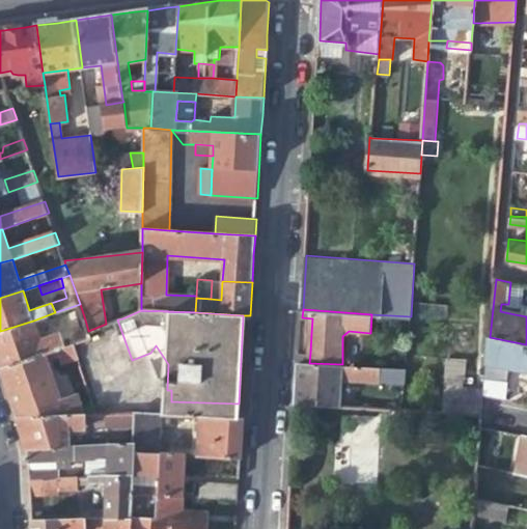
[(39,341),(33,321),(0,331),(0,363),(1,368),(65,346),(62,335),(61,334),(39,341)]
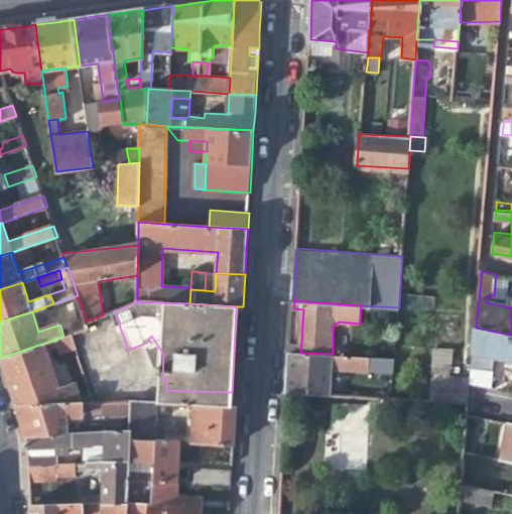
[(85,317),(60,326),(64,337),(71,334),(88,328),(86,322),(85,317)]
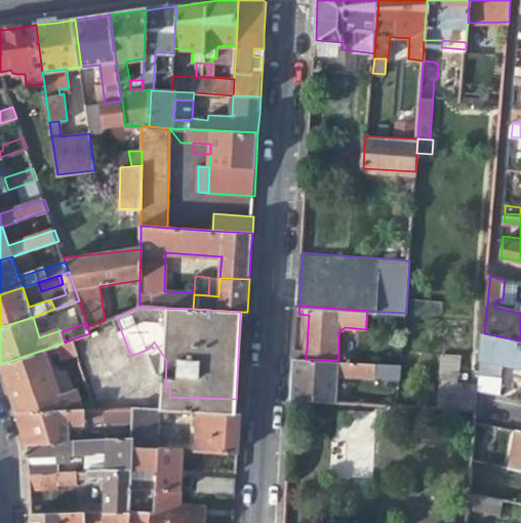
[(484,333),(482,359),(503,363),(507,364),(520,366),(520,340),(484,333)]
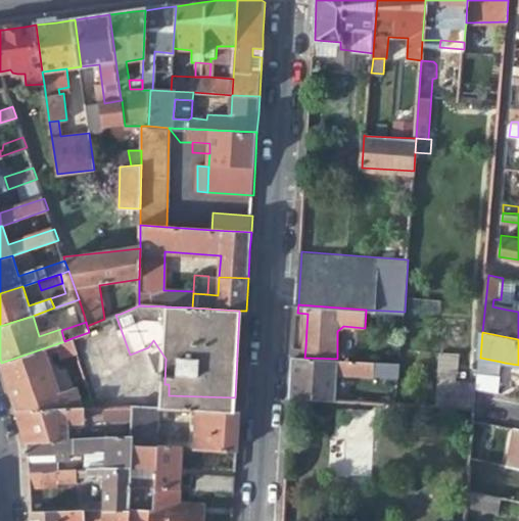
[(77,353),(72,338),(64,341),(1,363),(11,391),(18,412),(83,410),(76,389),(60,394),(47,354),(58,350),(61,359),(77,353)]
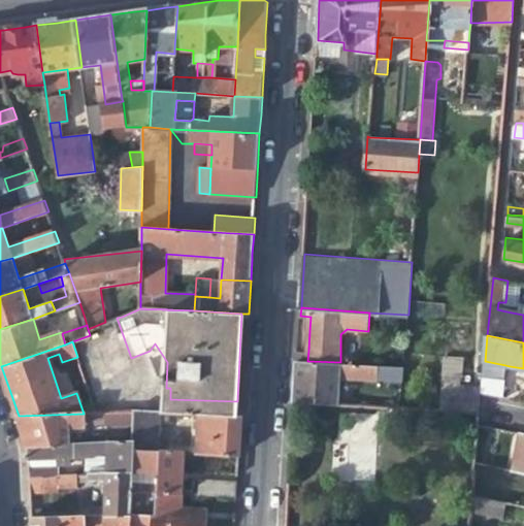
[(308,351),(298,351),(298,360),(307,361),(308,351)]
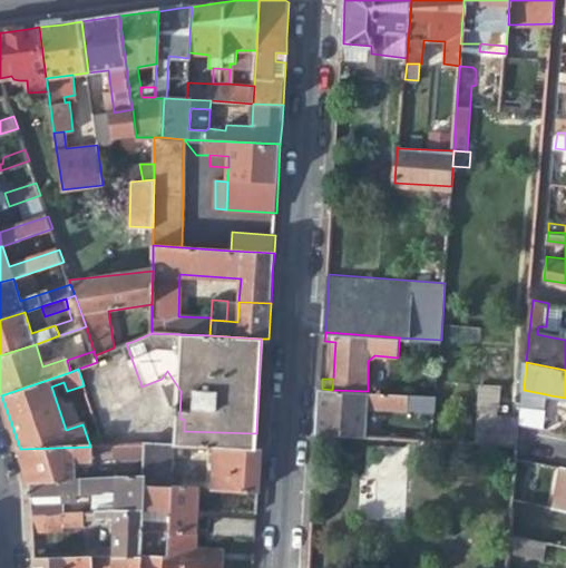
[(520,436),(520,424),(521,417),(503,415),(506,385),(485,383),(480,446),(519,448),(520,436)]
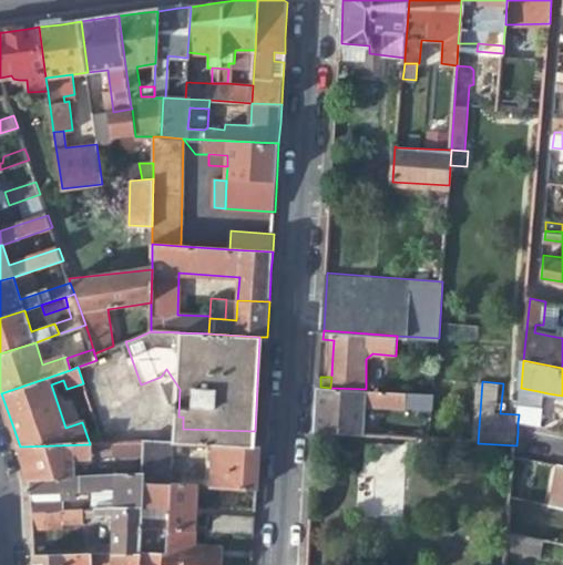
[(436,394),(366,389),(330,388),(320,387),(319,404),(317,430),(365,432),(366,404),(434,409),(436,394)]
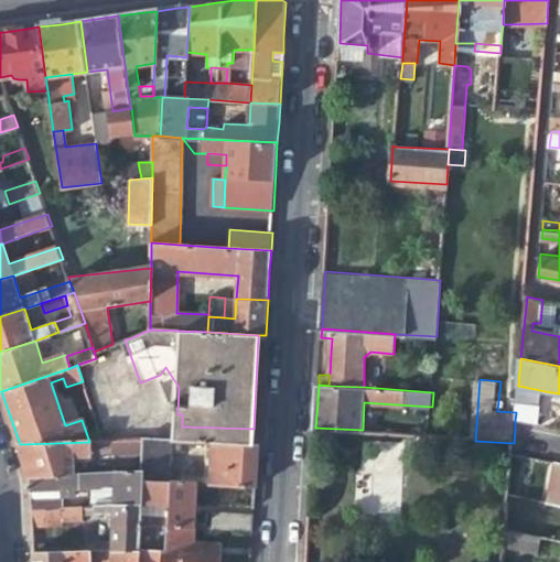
[(538,424),(540,390),(518,386),(517,398),(516,412),(515,420),(538,424)]
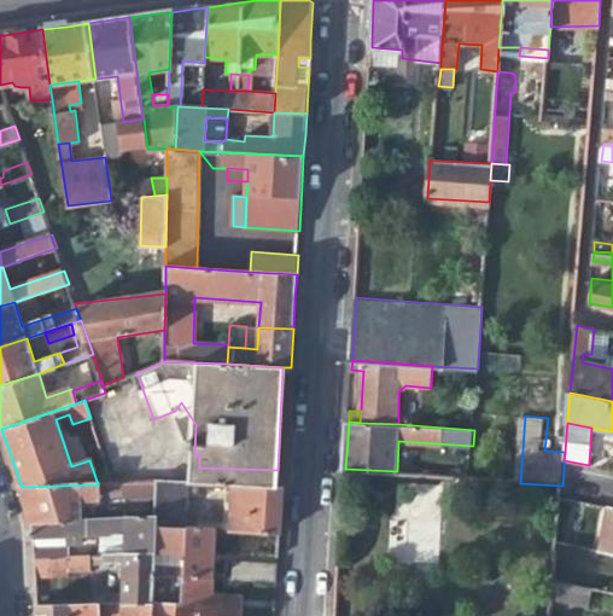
[(276,488),(278,470),(199,468),(198,483),(212,484),(225,486),(233,486),(276,488)]
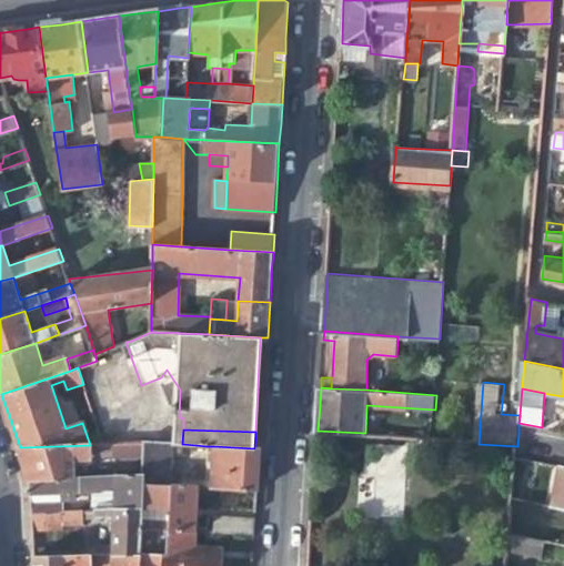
[(92,457),(144,455),(144,442),(106,444),(90,445),(20,447),(24,463),(30,478),(74,477),(73,460),(92,458),(92,457)]
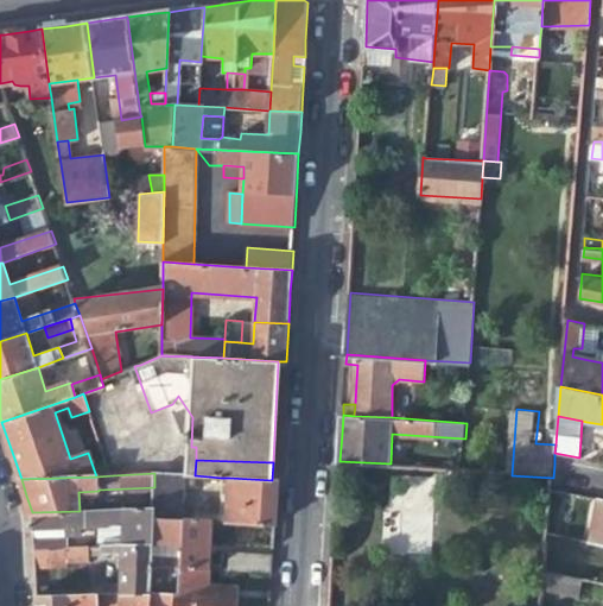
[(209,486),(209,477),(195,475),(154,473),(154,487),(154,507),(153,518),(185,519),(186,486),(209,486)]
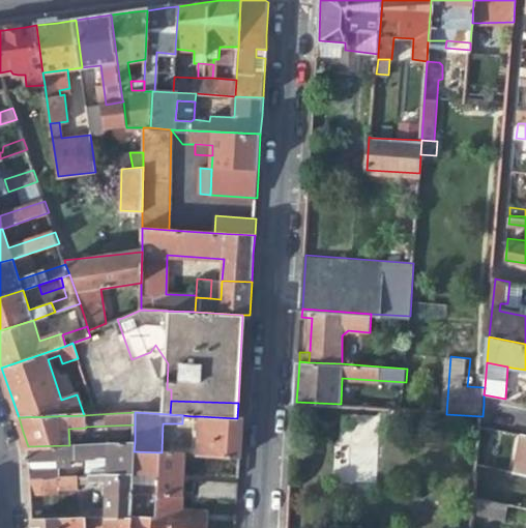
[(179,446),(179,453),(186,453),(197,455),(240,457),(241,438),(243,418),(237,418),(200,416),(199,447),(179,446)]
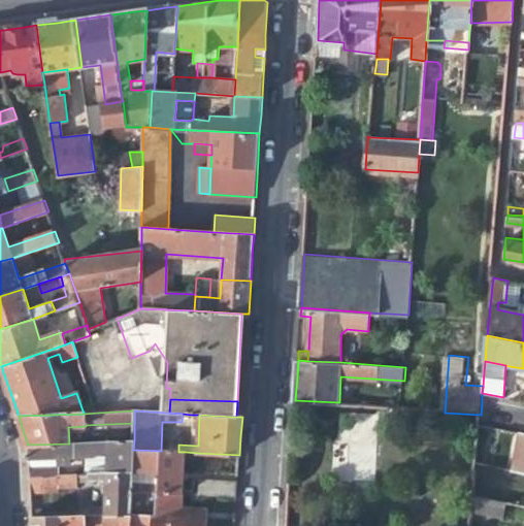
[(361,444),(341,444),(342,478),(379,477),(378,416),(360,417),(361,444)]
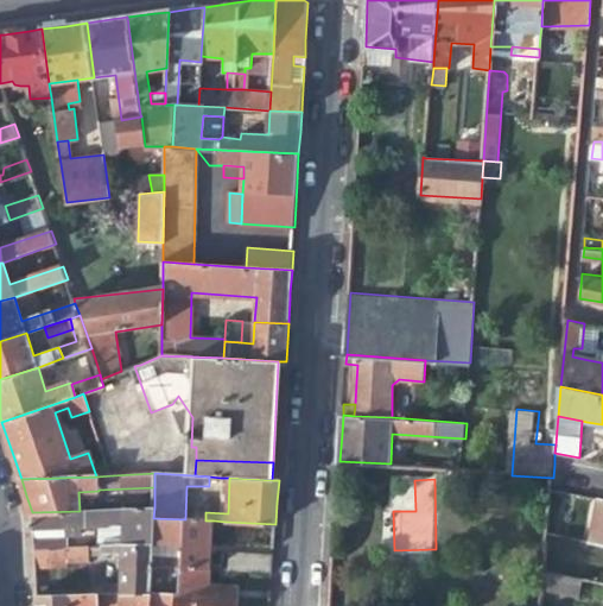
[(105,538),(106,544),(122,544),(150,543),(151,518),(153,518),(154,507),(80,511),(32,512),(33,513),(33,528),(56,526),(67,525),(67,532),(81,532),(81,525),(99,524),(122,524),(122,538),(105,538)]
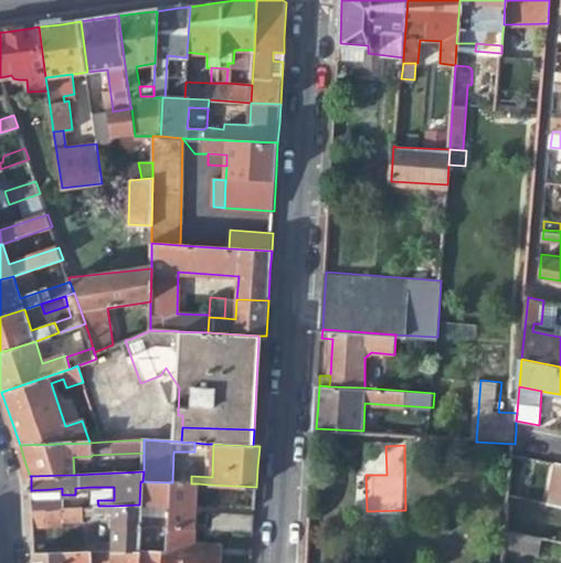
[(198,501),(199,484),(191,484),(172,482),(143,481),(140,481),(139,505),(167,506),(167,517),(138,516),(138,526),(166,527),(193,529),(196,529),(198,501)]
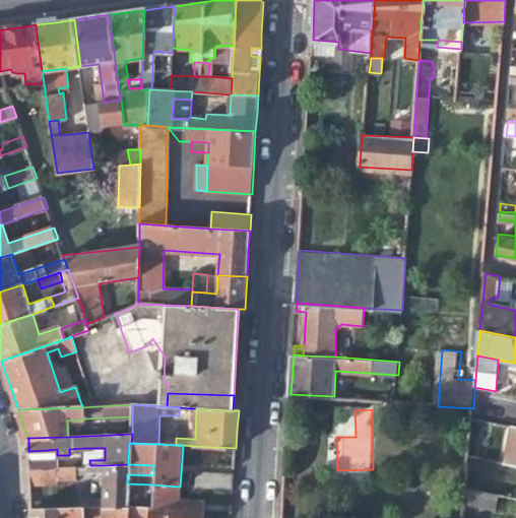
[(105,448),(84,448),(85,466),(88,465),(90,465),(89,460),(105,460),(105,448)]
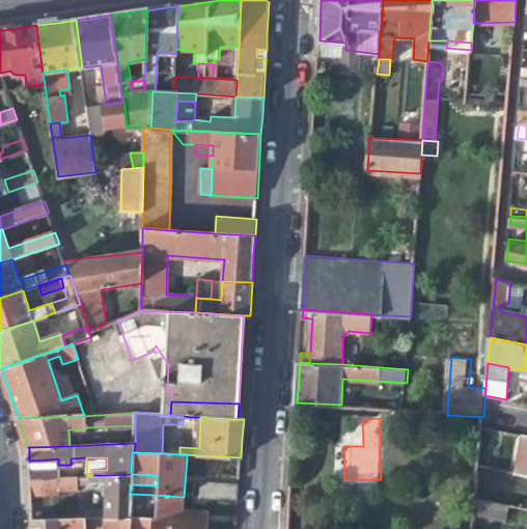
[(98,519),(106,518),(130,518),(156,518),(156,495),(130,494),(130,484),(131,474),(107,475),(92,475),(90,475),(91,483),(107,482),(107,510),(98,511),(98,519)]
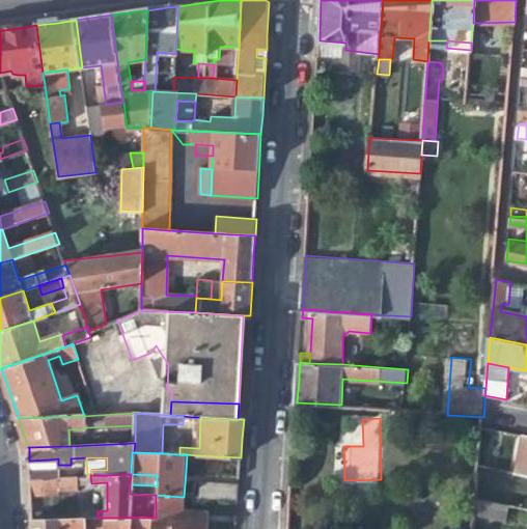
[(131,474),(130,484),(157,485),(157,475),(131,474)]
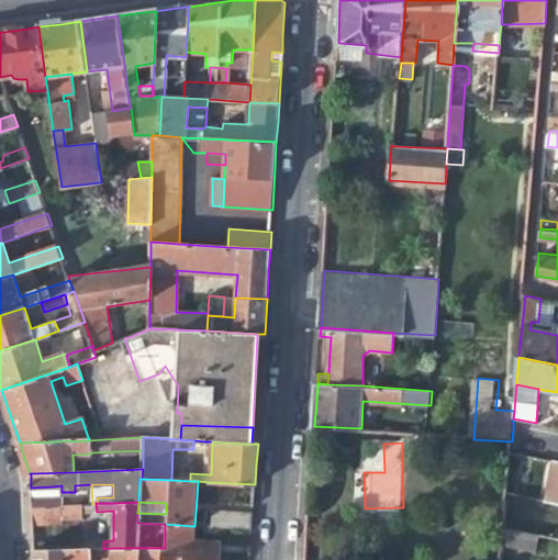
[(81,512),(81,504),(32,506),(33,526),(63,524),(63,519),(68,518),(81,517),(81,512)]
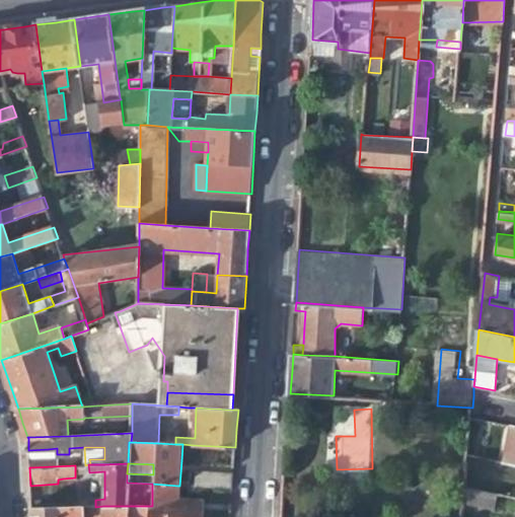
[(195,487),(211,487),(233,489),(234,474),(195,472),(195,487)]
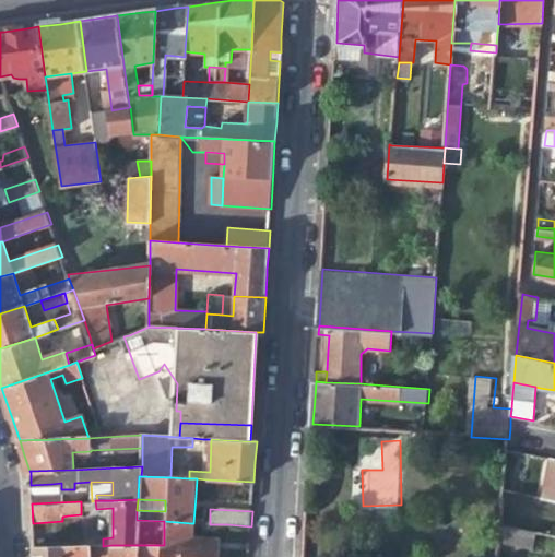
[(190,540),(191,523),(164,521),(164,545),(137,545),(136,556),(215,556),(217,542),(190,540)]
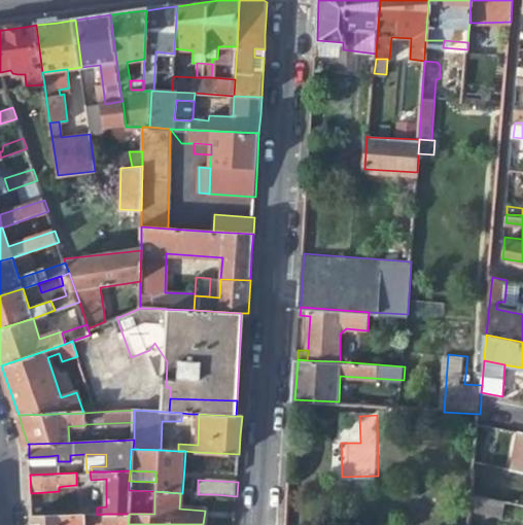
[(506,499),(473,492),(471,508),(502,515),(506,499)]
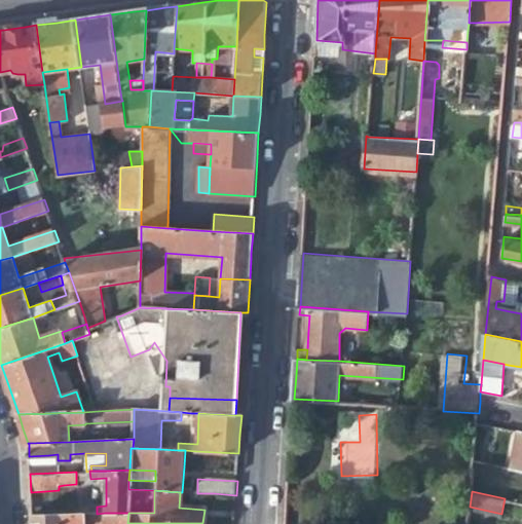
[(127,523),(128,513),(105,513),(103,523),(127,523)]
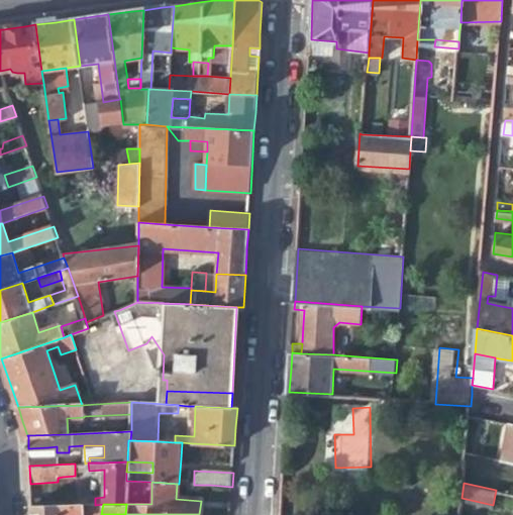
[(89,505),(31,507),(31,514),(83,514),(84,512),(90,512),(89,505)]
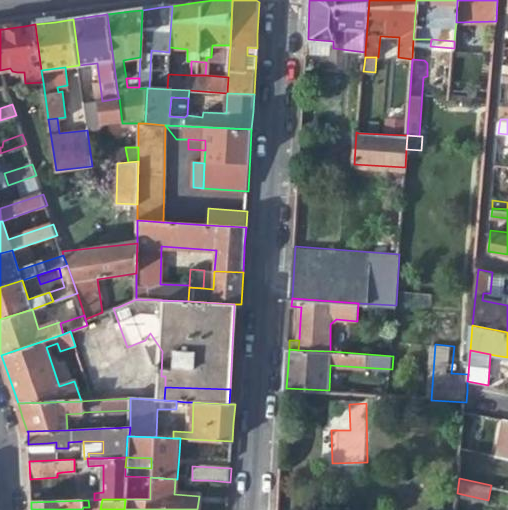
[(474,509),(476,506),(457,501),(456,509),(474,509)]
